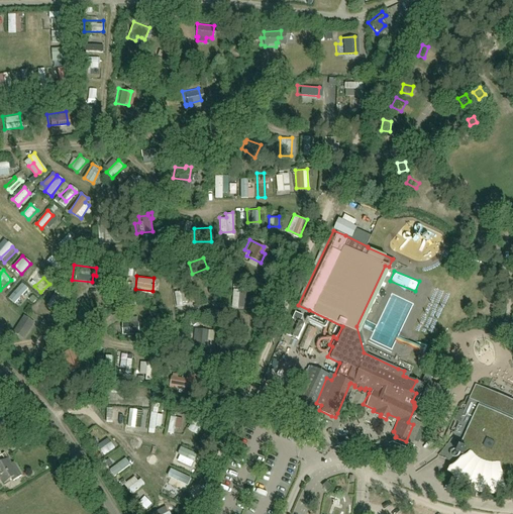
[(420,290),(430,293),(434,280),(428,278),(426,285),(422,284),(420,290)]
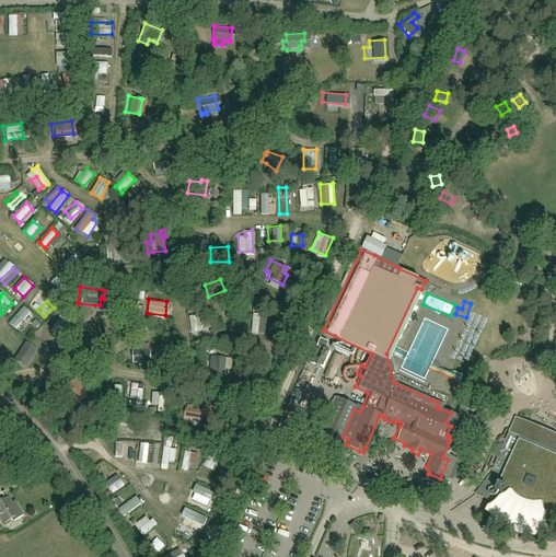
[(32,313),(13,331),(20,337),(38,320),(32,313)]
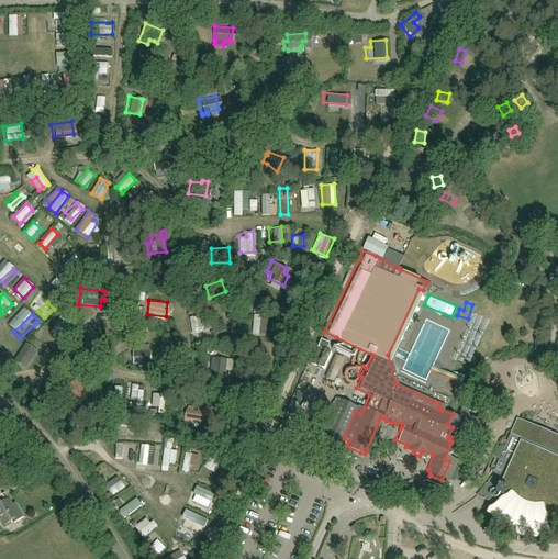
[(196,314),(189,315),(191,334),(198,333),(196,314)]
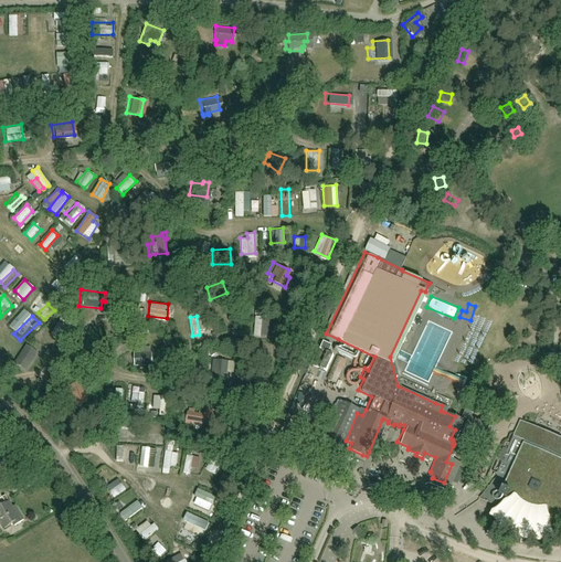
[(254,327),(255,336),(267,335),(266,326),(254,327)]
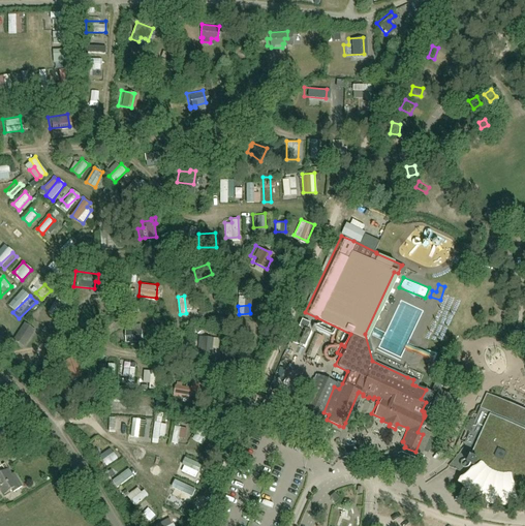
[(301,345),(302,345),(308,331),(303,329),(306,321),(299,318),(299,319),(289,340),(295,342),(301,345)]
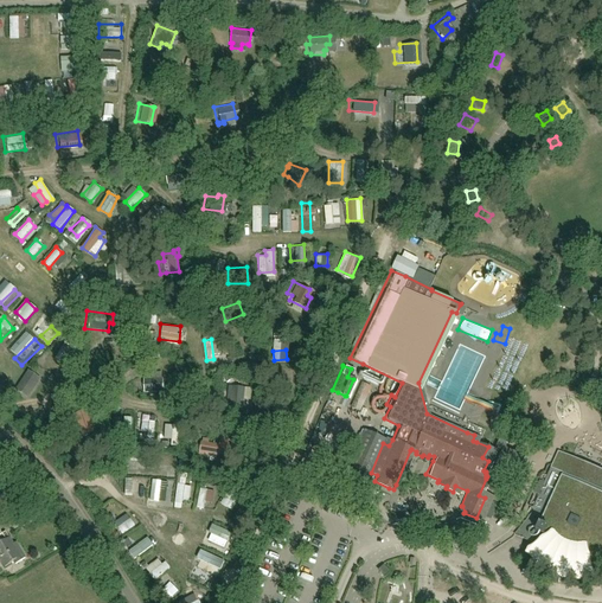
[(24,396),(36,377),(24,367),(11,387),(24,396)]
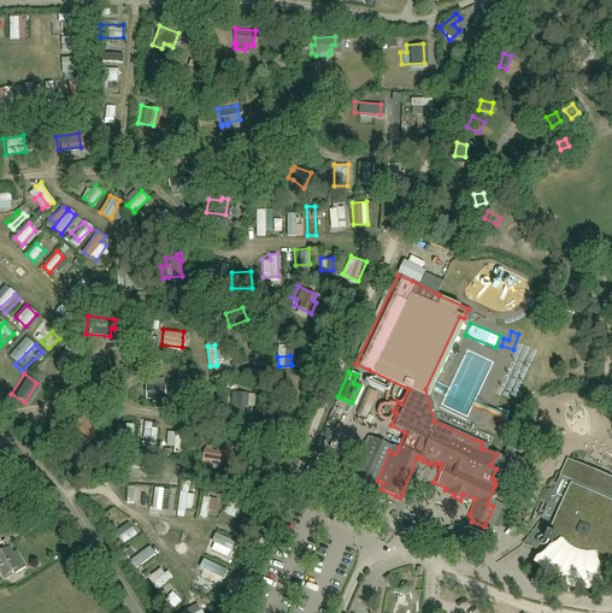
[(153,383),(153,379),(141,381),(142,396),(162,396),(162,382),(153,383)]
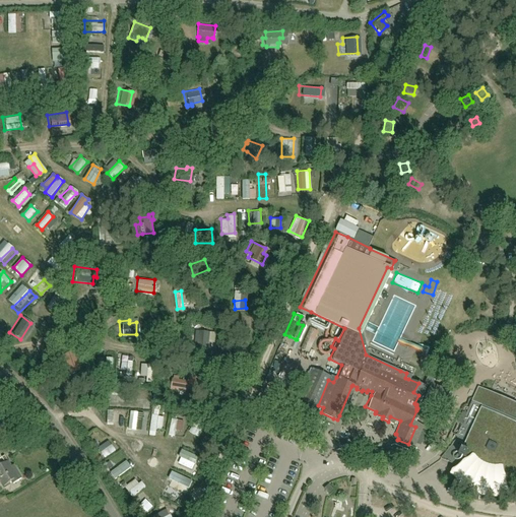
[(310,324),(300,345),(307,349),(318,328),(310,324)]
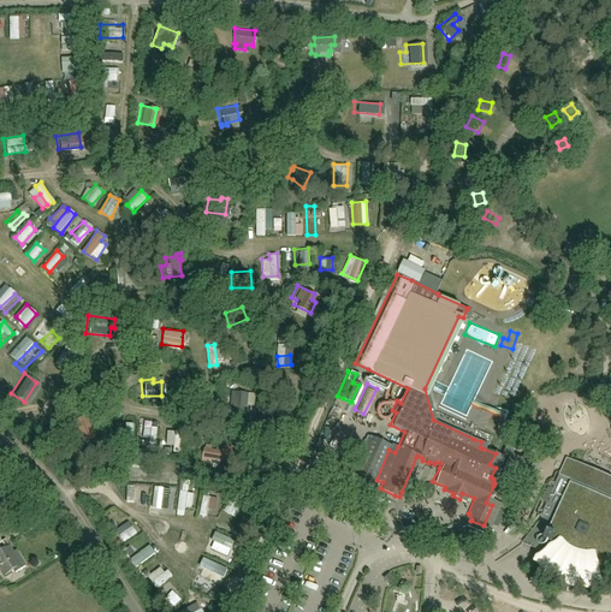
[(391,417),(389,399),(395,398),(393,385),(383,386),(384,398),(375,399),(378,419),(391,417)]
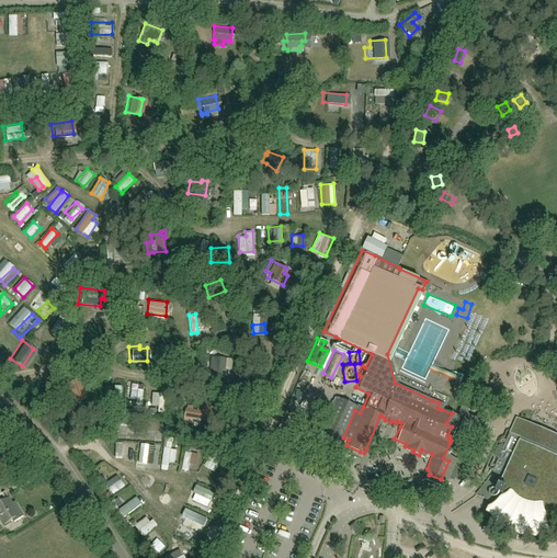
[(209,355),(208,373),(222,374),(223,356),(209,355)]
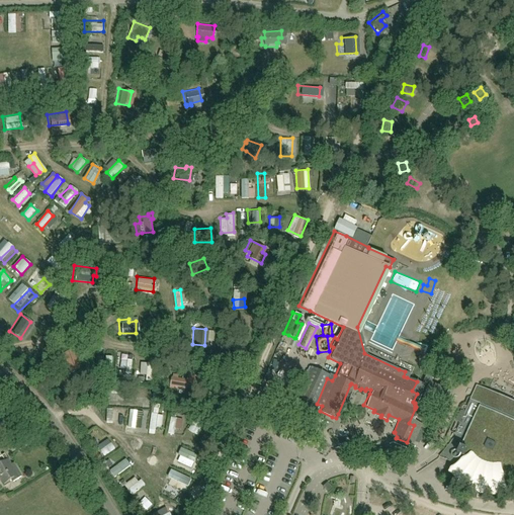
[(71,348),(59,352),(66,371),(78,366),(71,348)]
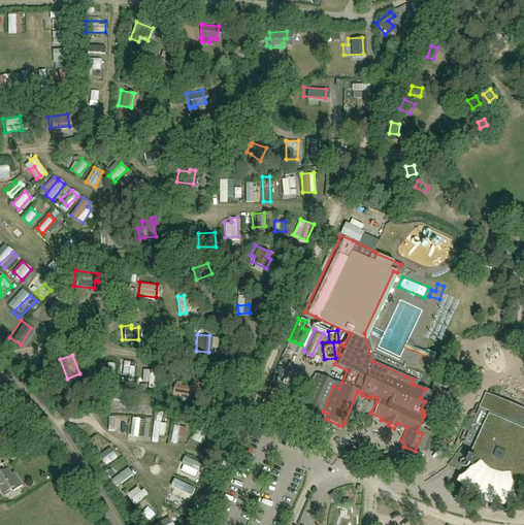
[(319,421),(323,412),(333,386),(334,383),(314,373),(297,412),(319,421)]
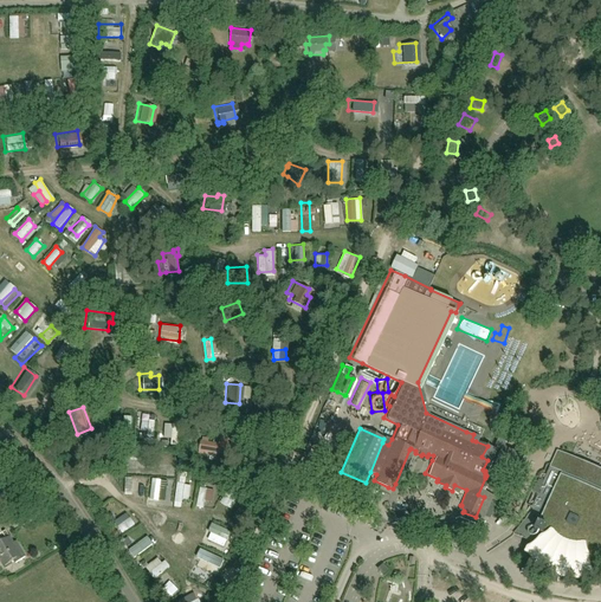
[(199,435),(198,438),(196,438),(194,453),(202,454),(202,451),(224,454),(226,435),(215,434),(214,440),(204,439),(205,435),(199,435)]
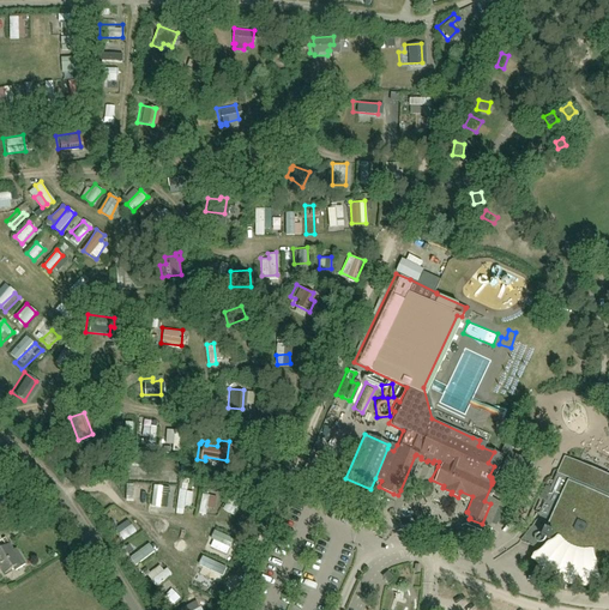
[(488,463),(494,466),(498,467),(498,469),(508,473),(507,476),(522,482),(526,471),(520,467),(526,456),(518,452),(516,457),(504,451),(507,445),(504,444),(499,441),(494,452),(488,463)]
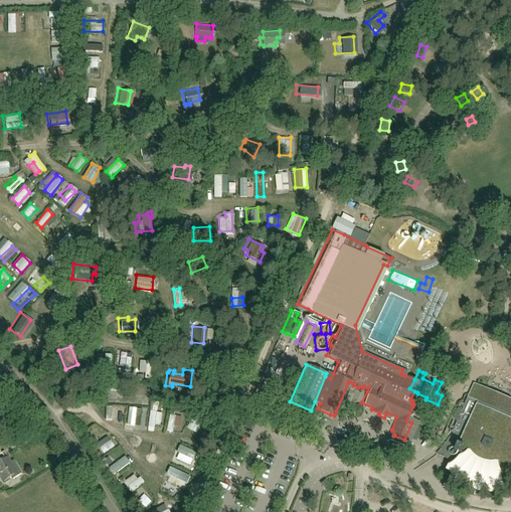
[(111,376),(103,380),(113,398),(120,393),(111,376)]
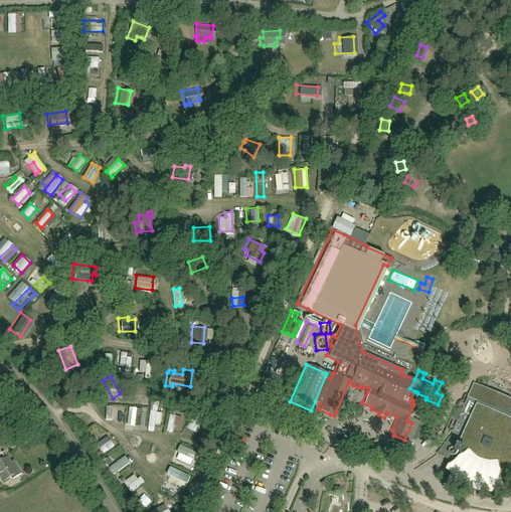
[(443,441),(436,450),(450,456),(452,451),(458,454),(458,453),(499,471),(497,476),(506,480),(510,482),(510,398),(469,380),(466,387),(443,441)]
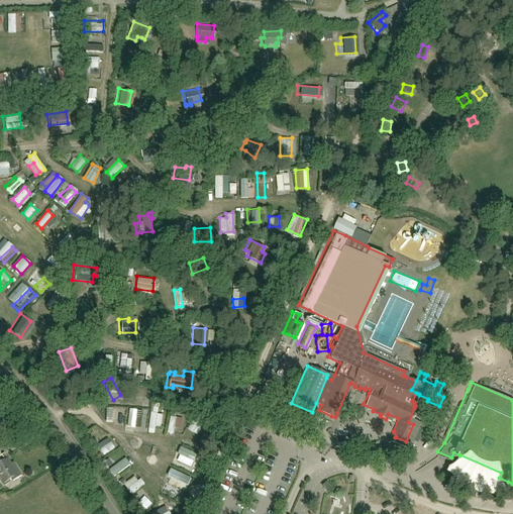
[(152,405),(147,430),(157,432),(161,413),(157,412),(158,406),(152,405)]
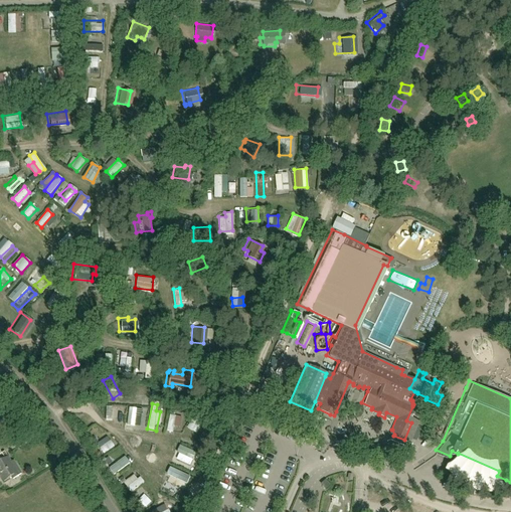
[(137,430),(139,422),(141,423),(144,408),(134,406),(130,429),(137,430)]
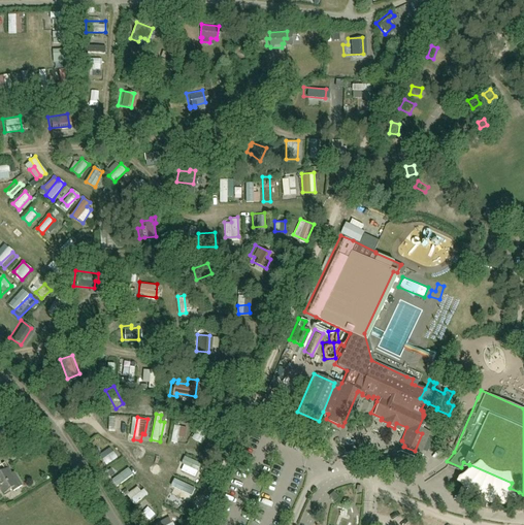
[(199,424),(191,437),(199,443),(207,429),(199,424)]
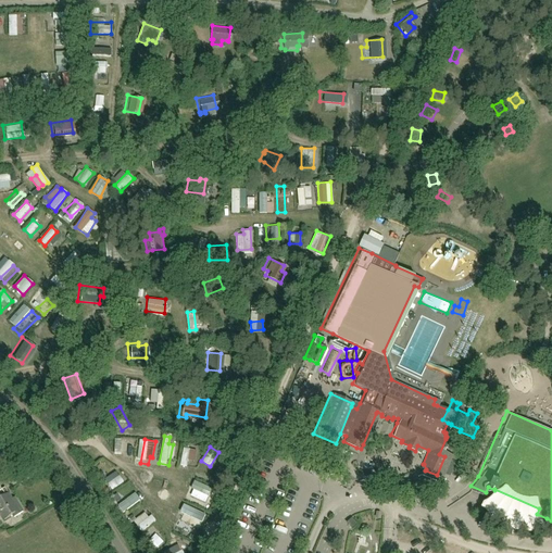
[(14,454),(9,459),(14,465),(20,461),(14,454)]
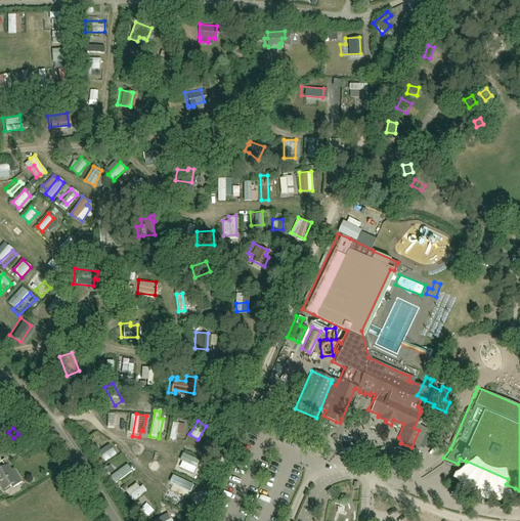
[(309,452),(312,443),(307,441),(304,450),(309,452)]
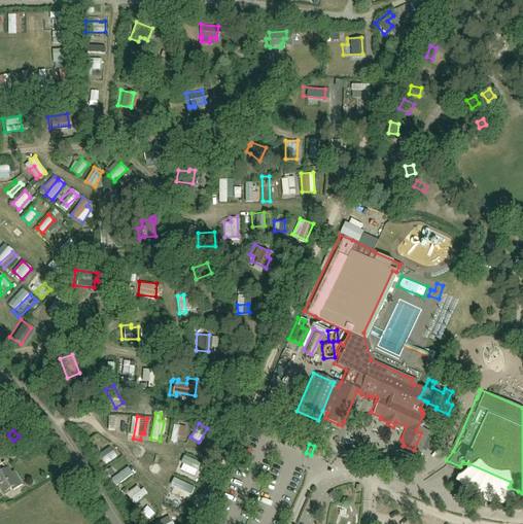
[(102,451),(109,461),(116,457),(110,446),(102,451)]
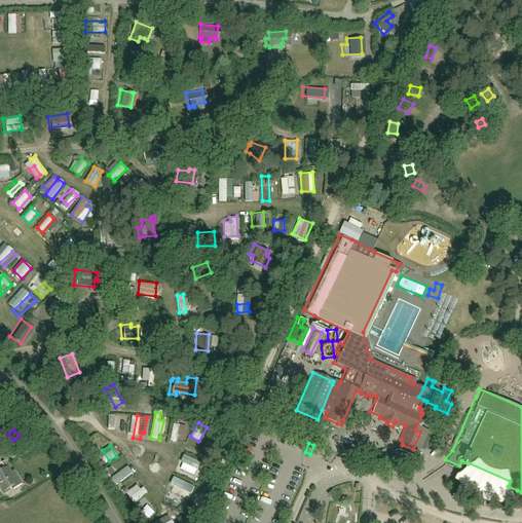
[(197,459),(200,453),(188,448),(186,454),(197,459)]
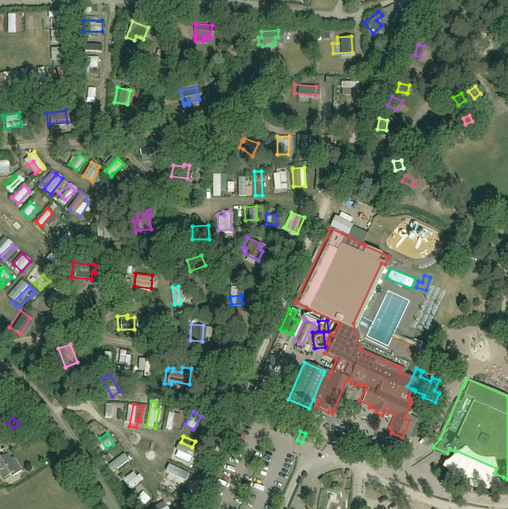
[(9,475),(9,474),(18,469),(10,456),(8,457),(5,453),(1,447),(0,448),(0,474),(1,476),(7,472),(9,475)]
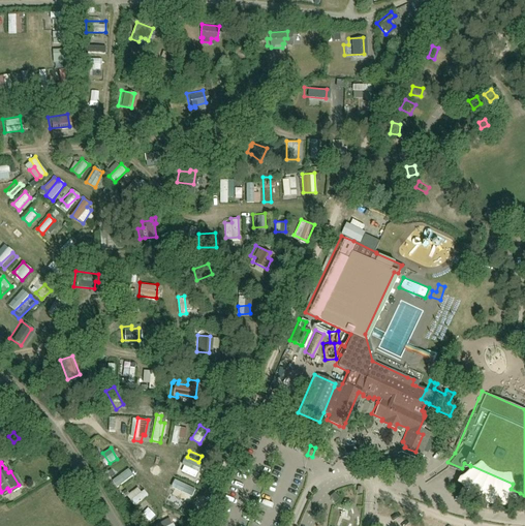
[(118,486),(133,481),(130,471),(115,476),(118,486)]
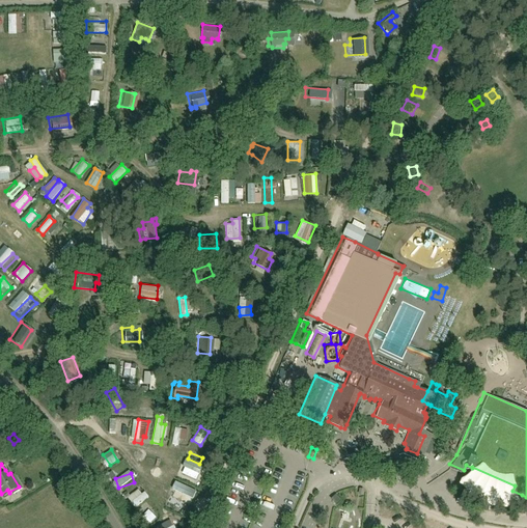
[(174,489),(182,492),(187,478),(179,475),(174,489)]
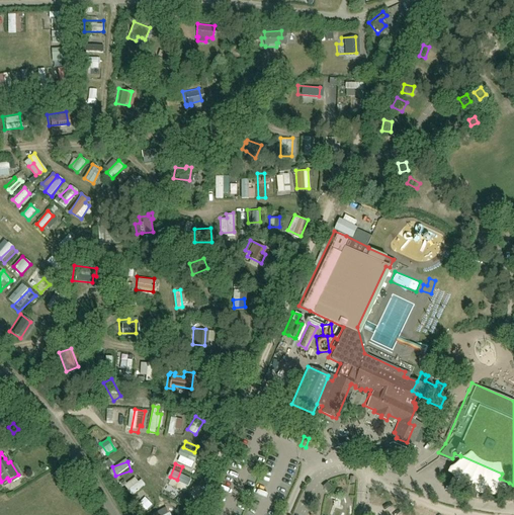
[(125,484),(133,496),(144,490),(138,478),(125,484)]
